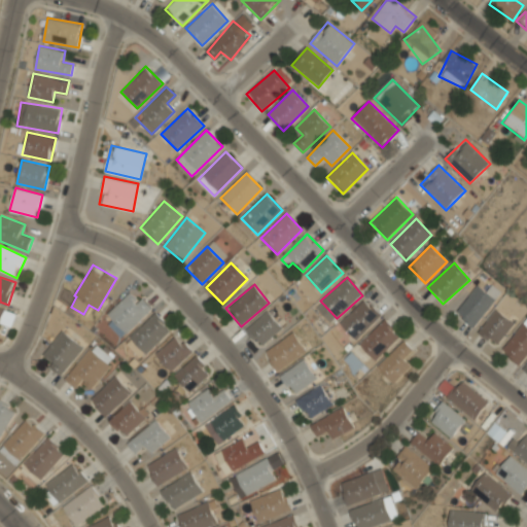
[(467,326),(503,297),(493,285),(484,292),(480,288),(454,310),(467,326)]
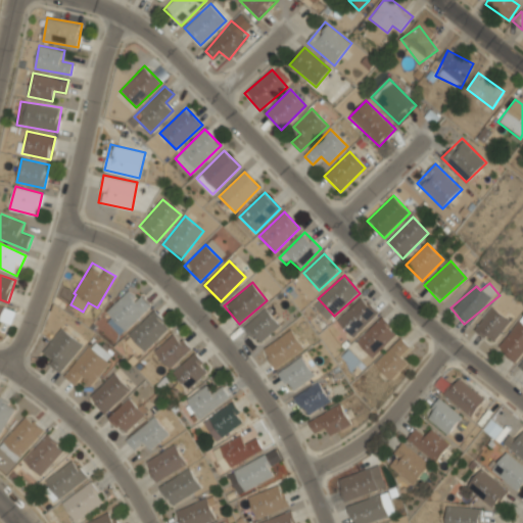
[(105,312),(125,331),(151,305),(131,286),(105,312)]
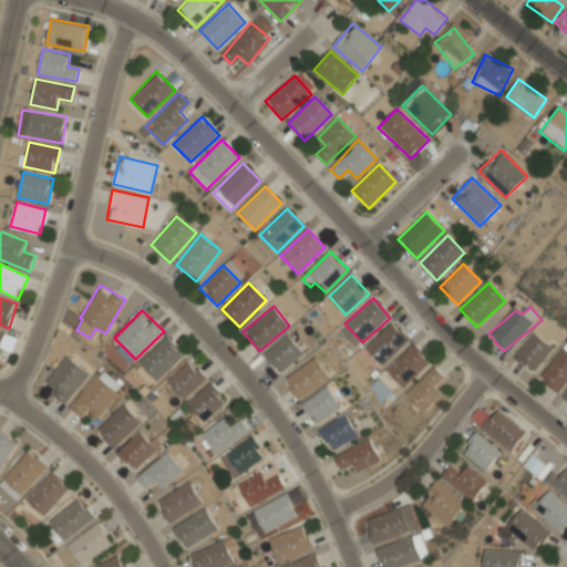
[(410,340),(392,322),(364,349),(383,367),(410,340)]
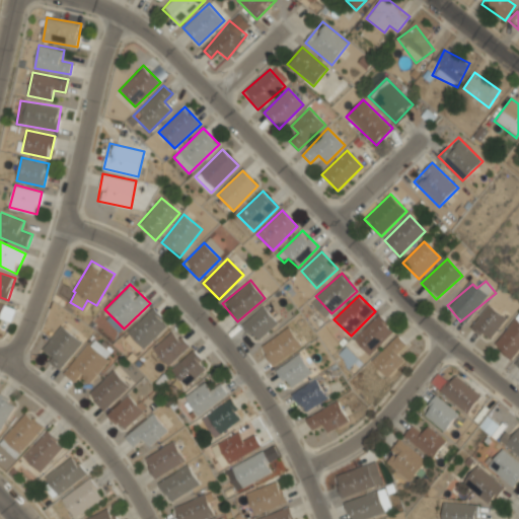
[(0,303),(0,317),(11,322),(15,309),(0,303)]
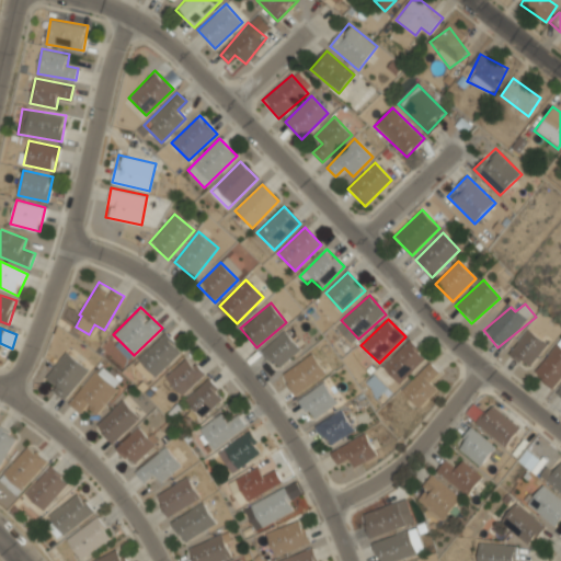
[(300,348),(286,330),(261,350),(275,368),(300,348)]
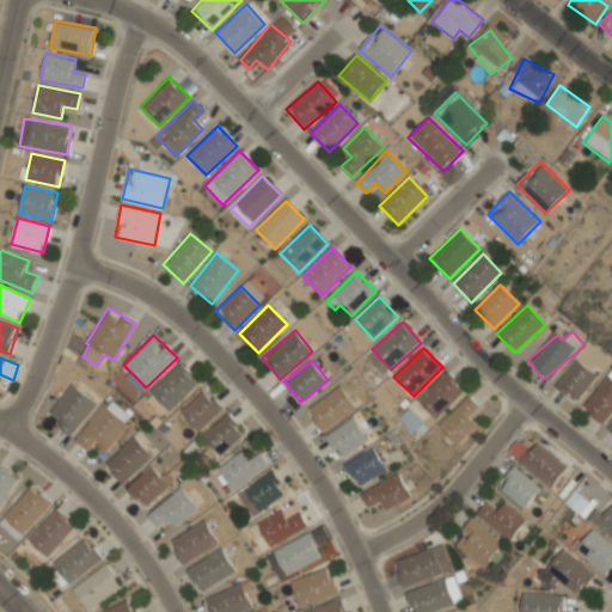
[(597,377),(575,360),(555,386),(576,403),(597,377)]
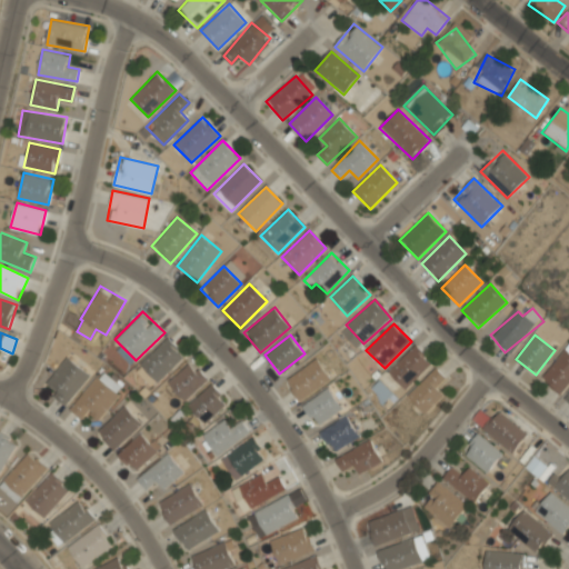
[(156,381),(183,356),(167,337),(139,363),(156,381)]
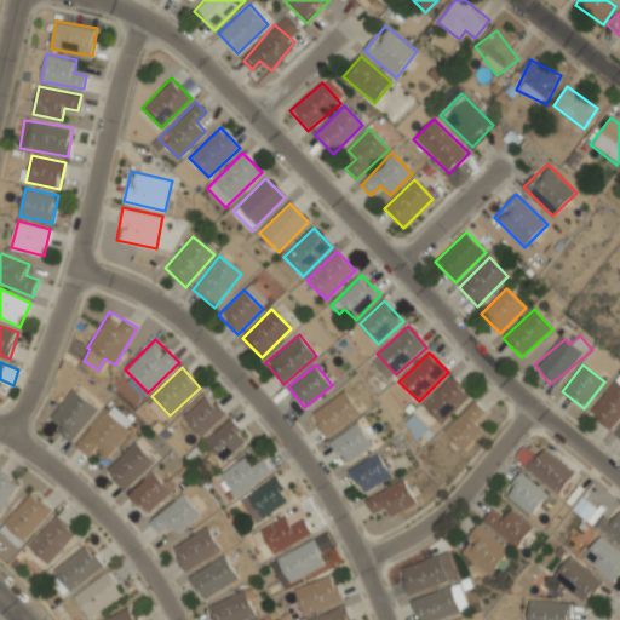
[(422,405),(440,424),(470,395),(451,375),(422,405)]
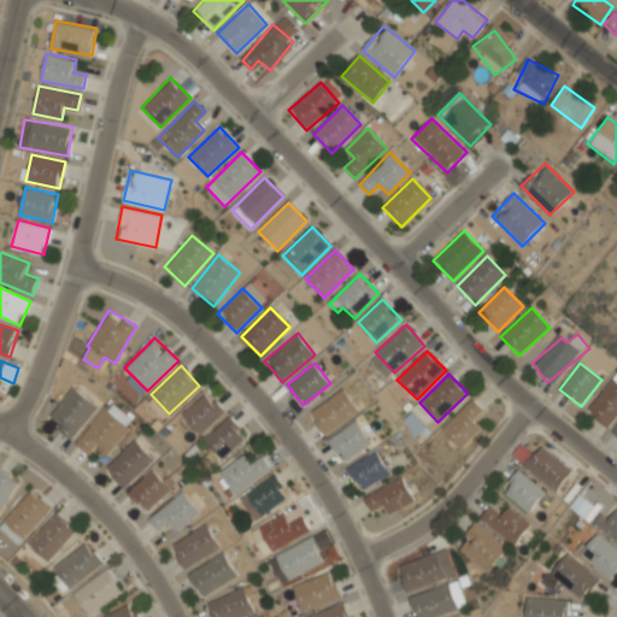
[(616,377),(586,410),(606,428),(616,415),(616,377)]
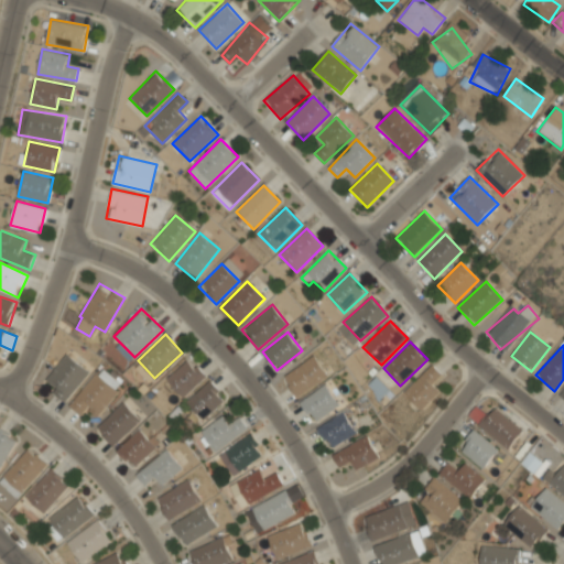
[(90,371),(67,353),(42,383),(65,402),(90,371)]
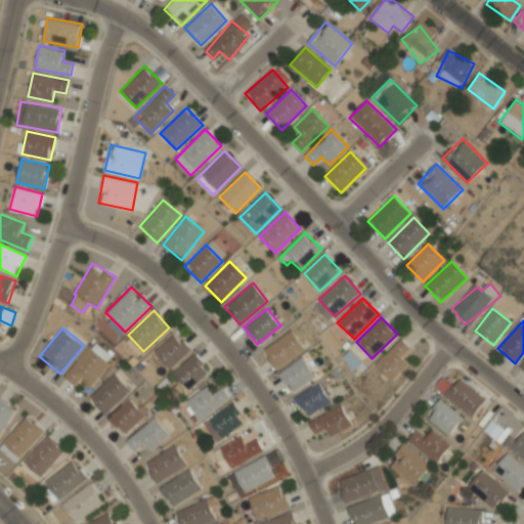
[(262,350),(276,370),(305,348),(291,329),(262,350)]
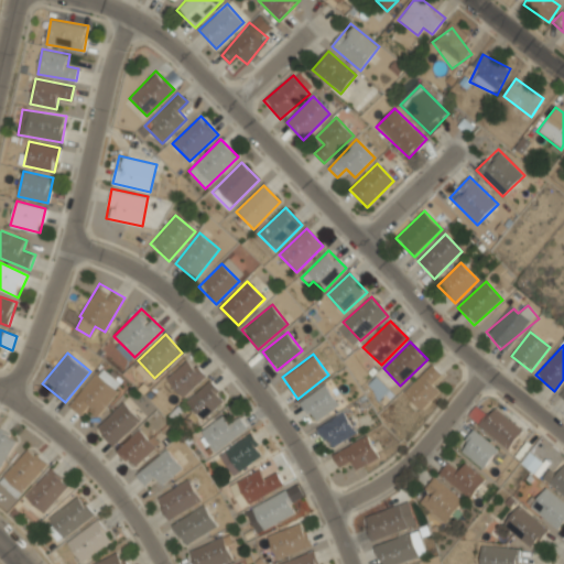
[(182,398),(205,376),(187,358),(165,379),(182,398)]
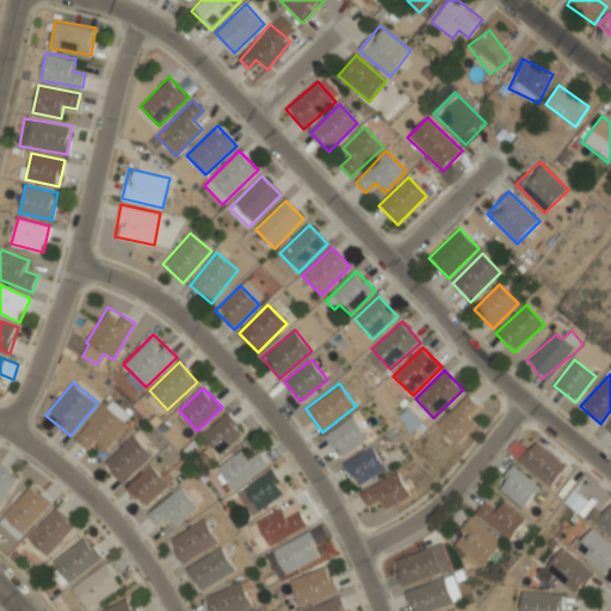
[(456,444),(477,421),(469,413),(477,405),(467,394),(437,425),(456,444)]
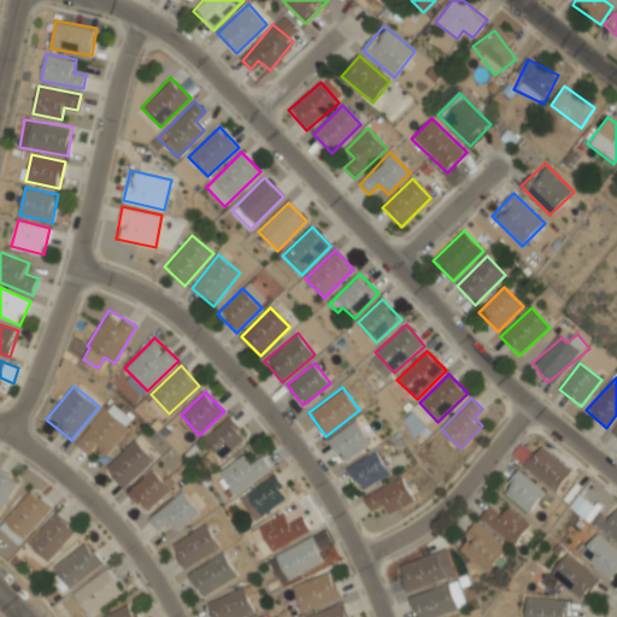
[(76,444),(90,456),(99,446),(107,454),(134,422),(110,401),(76,444)]
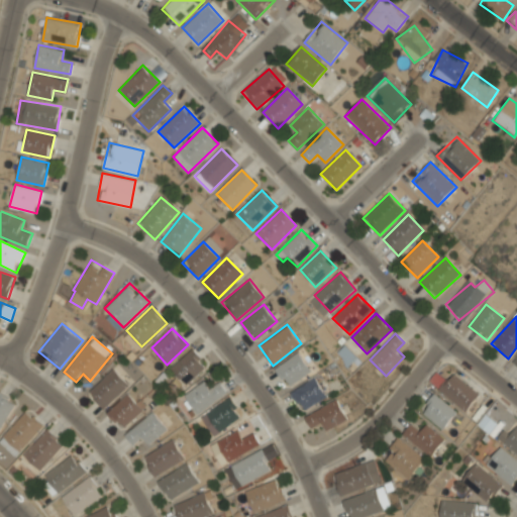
[(354,360),(345,345),(337,349),(346,366),(354,360)]
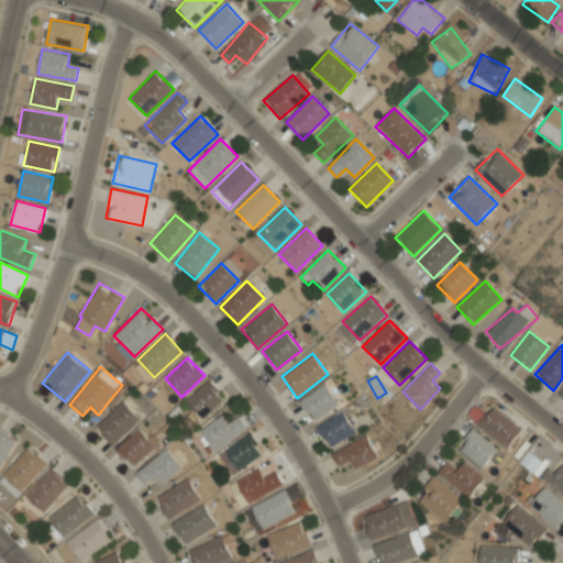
[(201,420),(225,399),(209,381),(185,401),(201,420)]
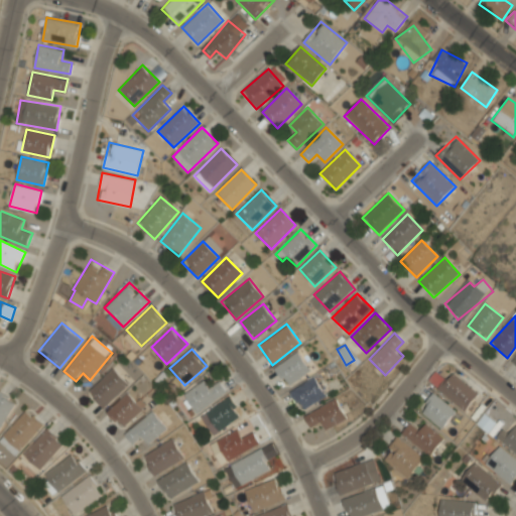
[(287,386),(310,369),(297,351),(273,368),(287,386)]
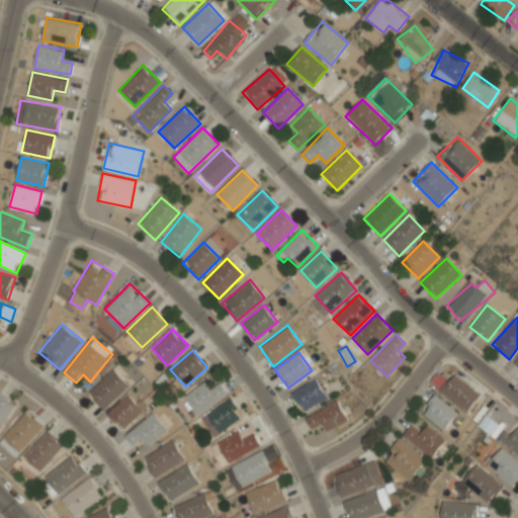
[(130,386),(113,369),(88,394),(104,410),(130,386)]
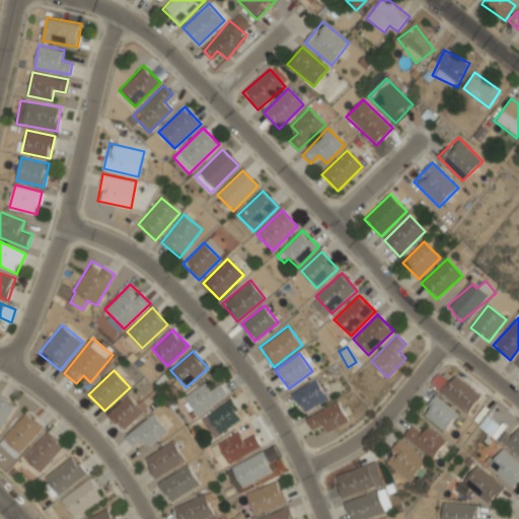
[(440,390),(464,415),(480,398),(456,374),(440,390)]
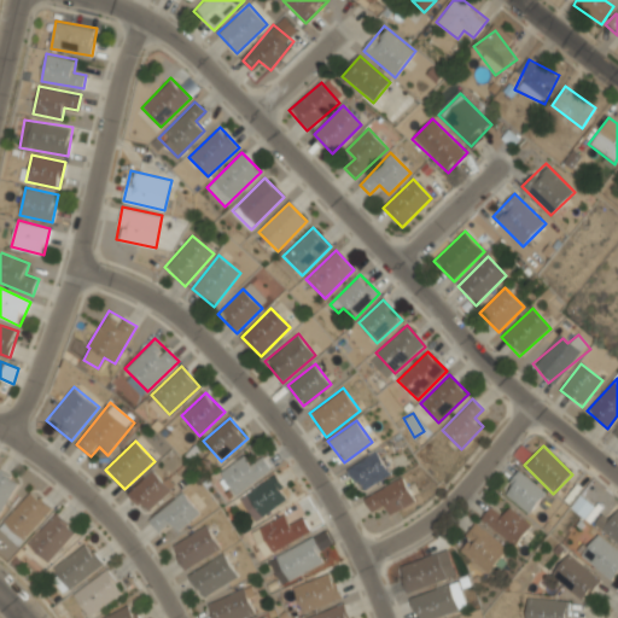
[(347,467),(359,490),(390,473),(378,450),(347,467)]
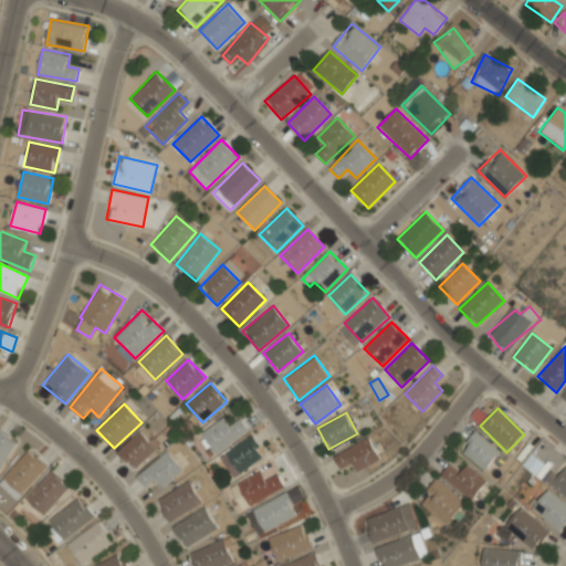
[(249,430),(240,418),(230,426),(223,417),(200,432),(215,453),(249,430)]
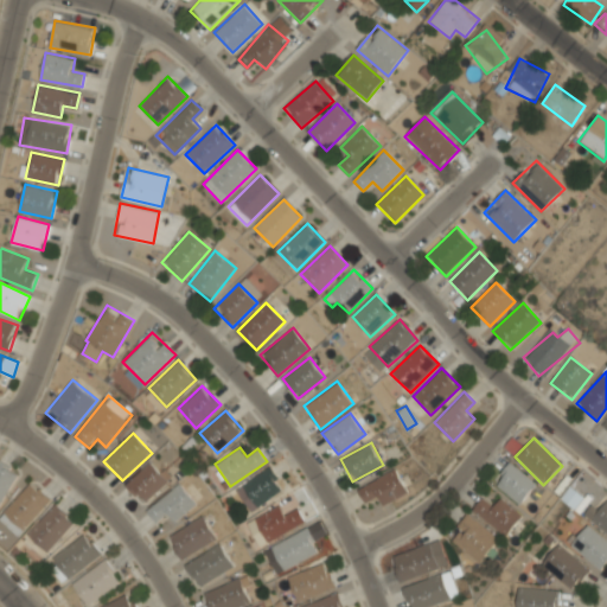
[(171,477),(152,459),(125,486),(144,504),(171,477)]
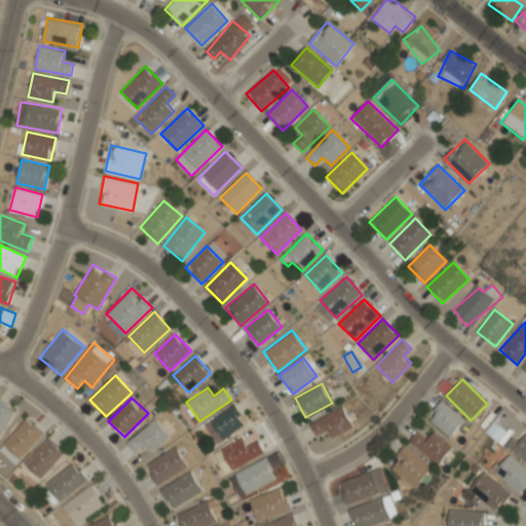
[(0,439),(17,409),(0,399),(0,439)]
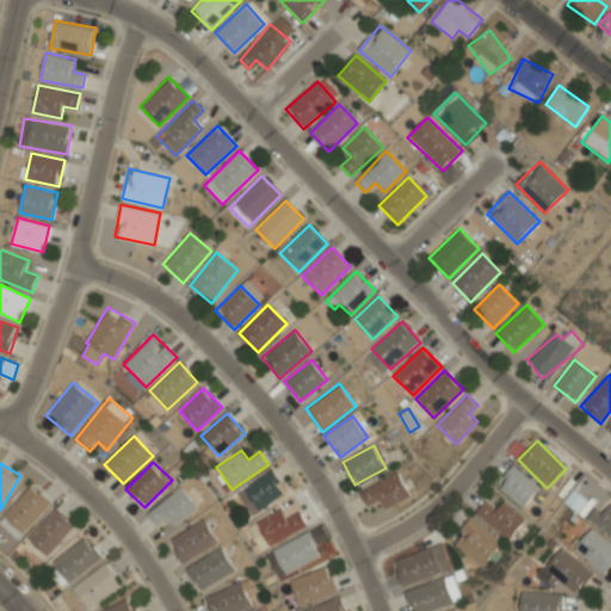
[(539,489),(513,468),(497,487),(523,508),(539,489)]
